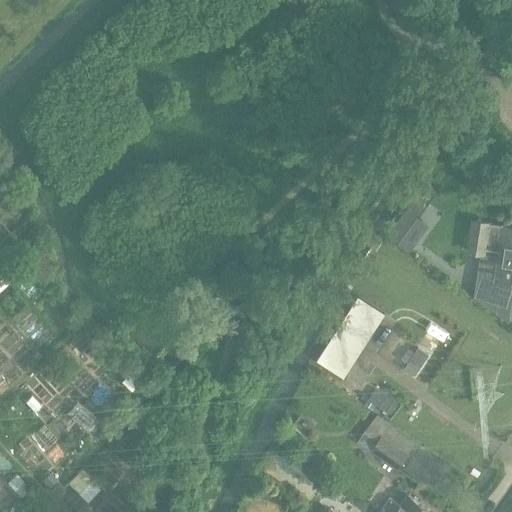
[(406,209),(387,236),(410,252),(424,233),(418,229),(423,221),(406,209)]
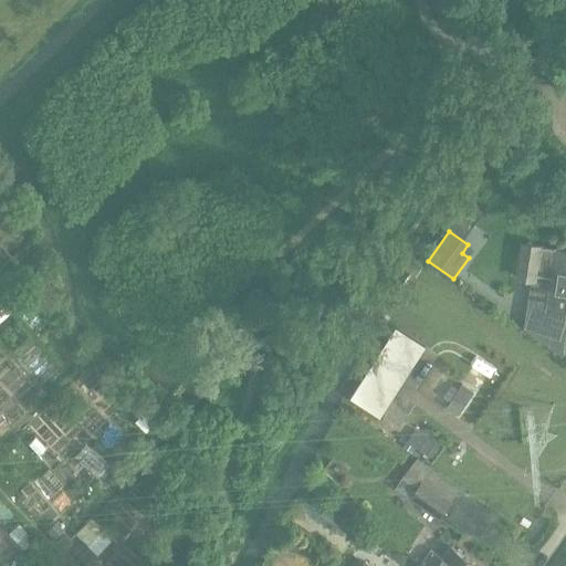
[(565,251),(523,244),(517,278),(535,281),(536,275),(554,279),(549,308),(565,311),(565,251)]
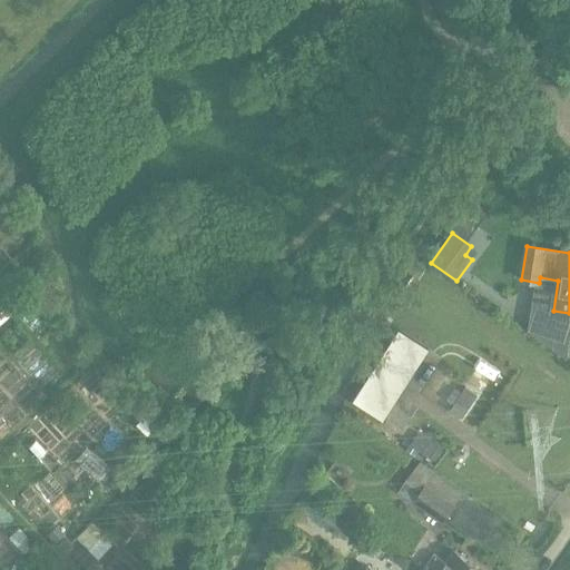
[(400,331),(354,400),(382,419),(429,350),(400,331)]
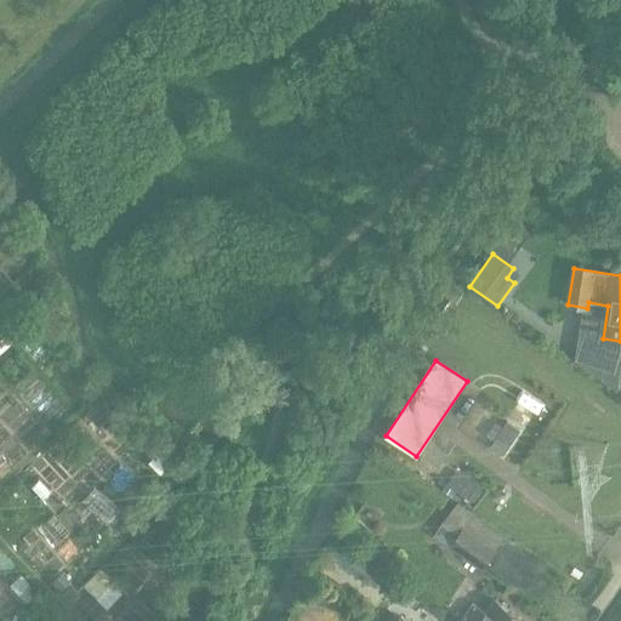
[(510,425),(494,446),(505,454),(520,433),(510,425)]
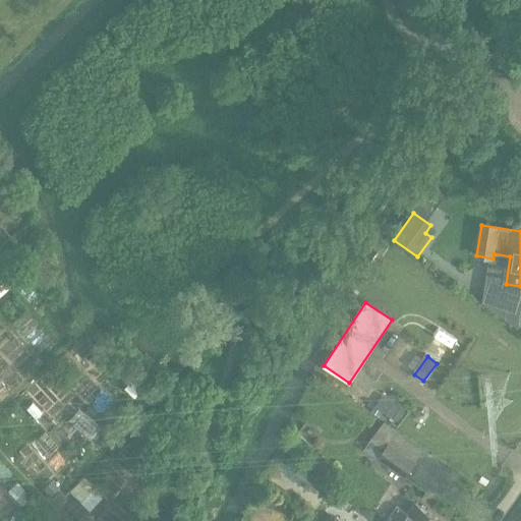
[(387,448),(373,439),(366,450),(380,459),(387,448)]
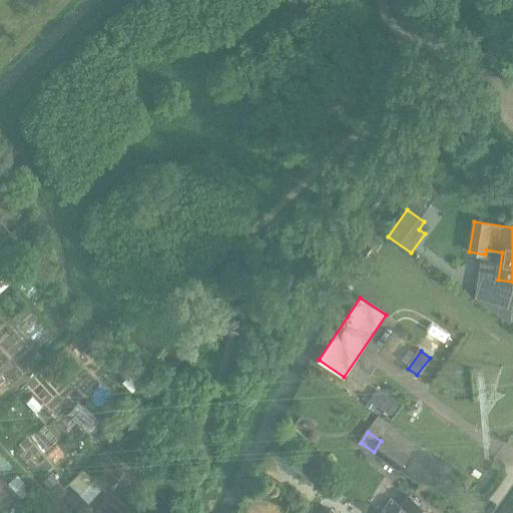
[(381,441),(374,452),(399,470),(409,455),(384,437),(381,441)]
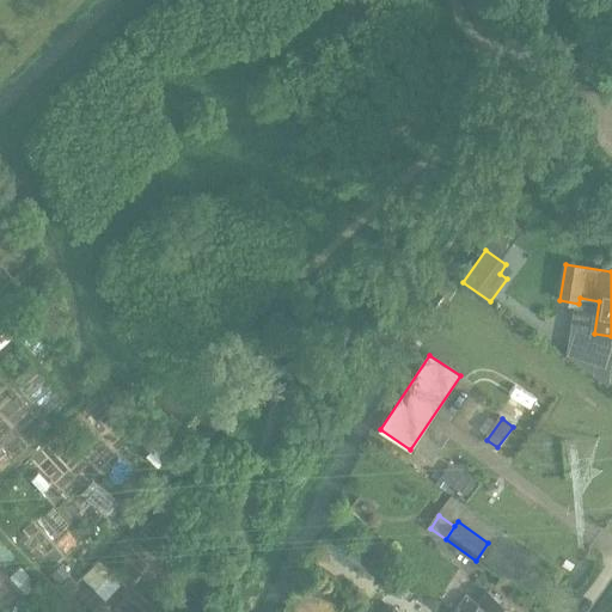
[(518,611),(489,592),(475,611),(469,611),(460,606),(456,611),(518,611)]
